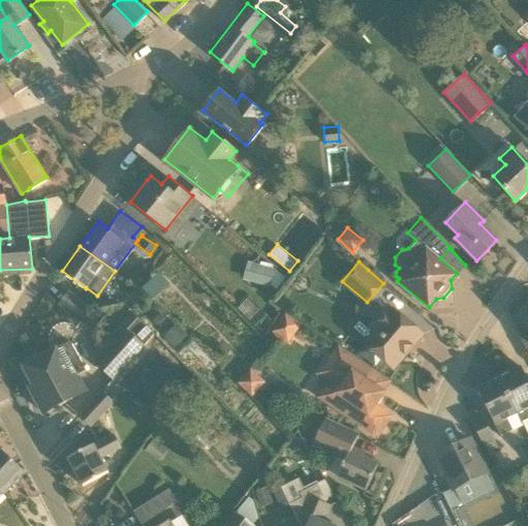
[(276,287),(284,276),(274,267),(255,263),(251,280),(269,285),(270,282),(276,287)]
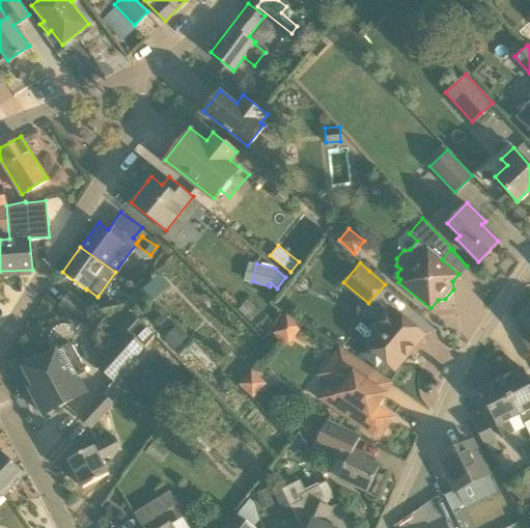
[(149,297),(164,284),(154,272),(139,285),(149,297)]
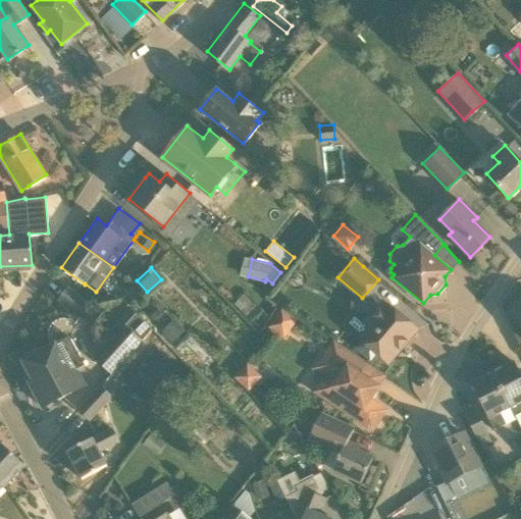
[(77,315),(88,301),(67,286),(56,299),(77,315)]
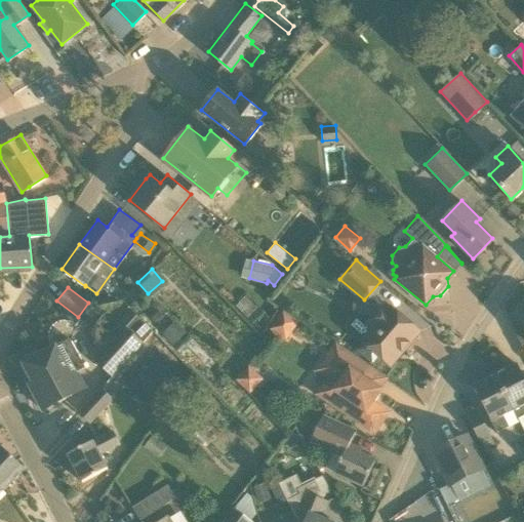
[(362,339),(363,340),(390,363),(418,330),(390,307),(389,308),(384,304),(368,322),(373,326),(362,339)]
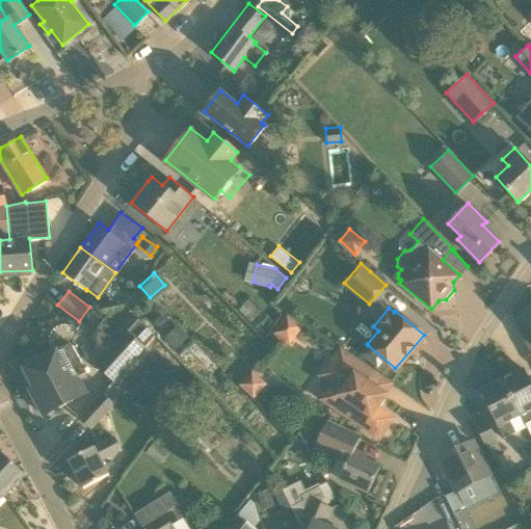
[(530,308),(527,310),(527,315),(524,317),(530,332),(530,333),(523,337),(523,336),(522,336),(530,354),(530,308)]
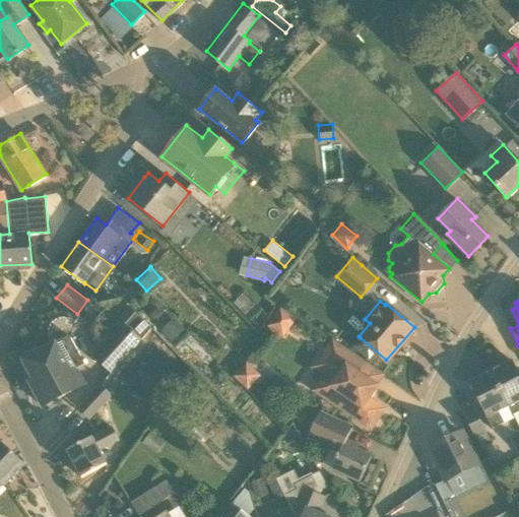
[(279,306),(266,325),(282,336),(296,317),(279,306)]
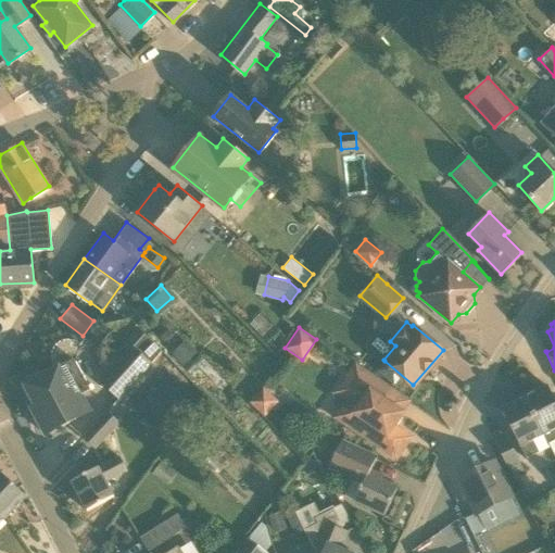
[(143,332),(131,347),(129,346),(99,379),(118,397),(149,363),(162,349),(143,332)]
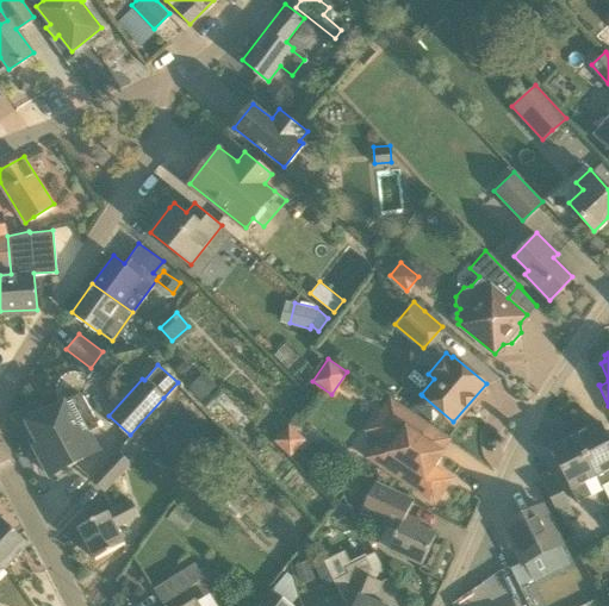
[(203,370),(187,386),(199,399),(215,385),(203,370)]
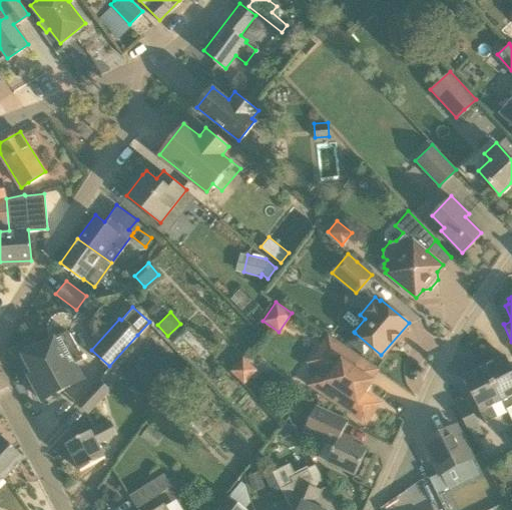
[(364,360),(348,349),(328,335),(315,355),(324,362),(309,384),(360,418),(374,399),(364,392),(372,380),(358,370),(364,360)]
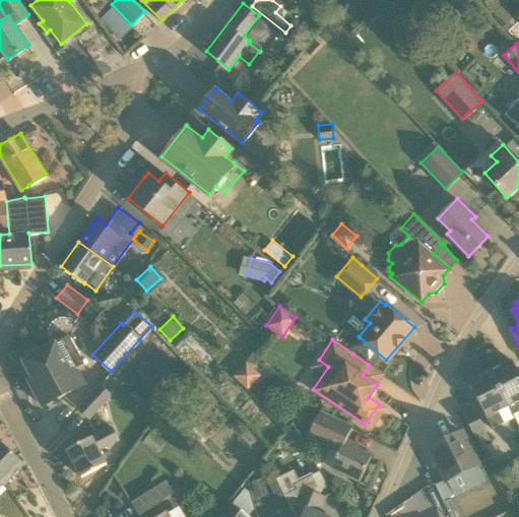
[(83,383),(74,367),(69,369),(54,341),(40,349),(36,345),(23,352),(25,358),(22,359),(38,386),(34,388),(43,405),(83,383)]
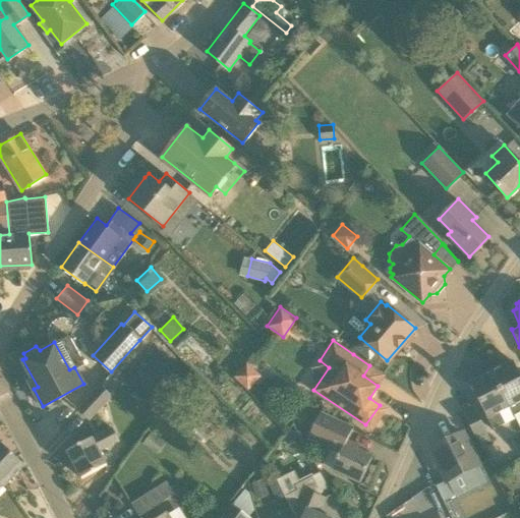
[(490,371),(509,406),(513,414),(519,410),(519,373),(513,359),(490,371)]
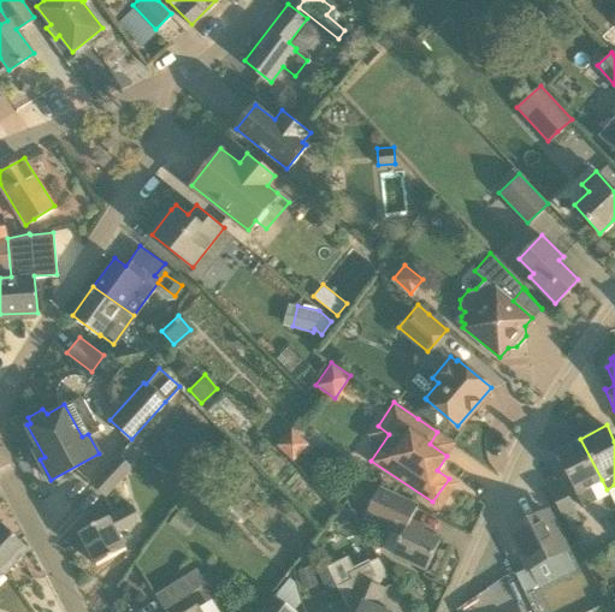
[(290,426),(276,441),(293,457),(307,440),(290,426)]
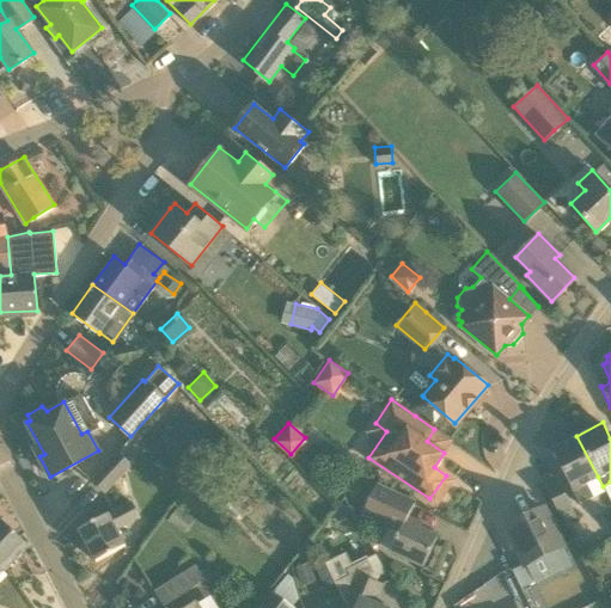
[(579,502),(592,495),(586,483),(598,477),(576,436),(551,448),(579,502)]
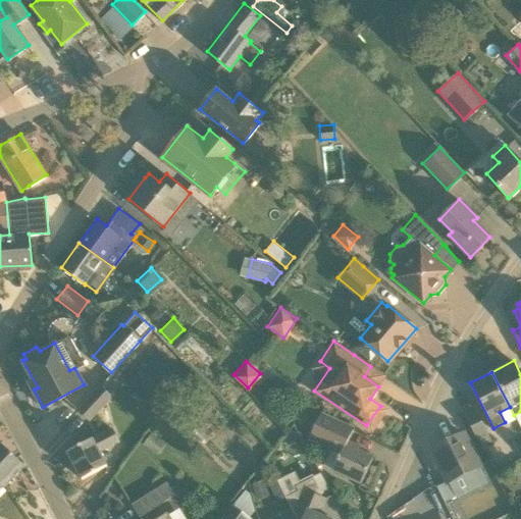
[(89,419),(111,396),(100,385),(77,409),(89,419)]
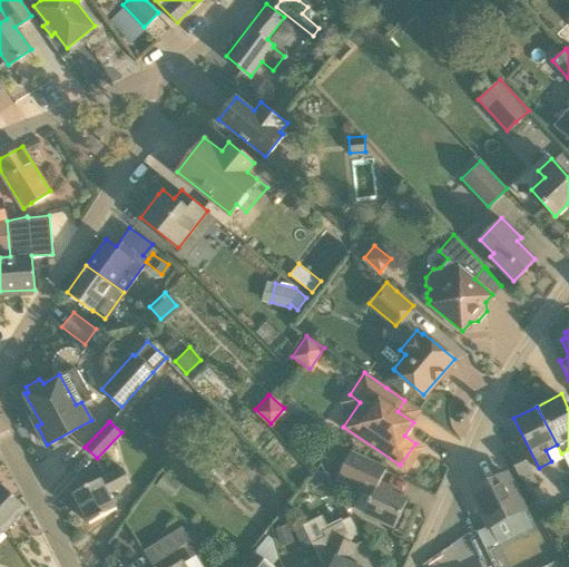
[(536,480),(532,471),(520,448),(508,453),(520,477),(521,477),(526,486),(536,480)]
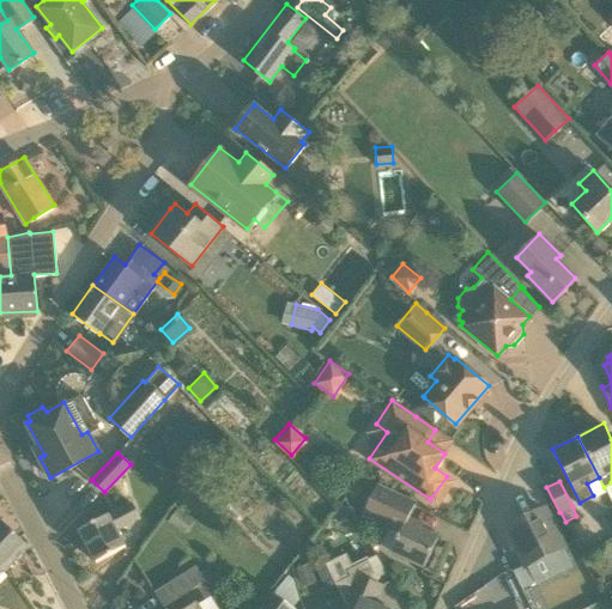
[(414,503),(393,492),(376,483),(363,512),(400,530),(391,550),(424,566),(437,536),(419,528),(422,522),(408,516),(414,503)]
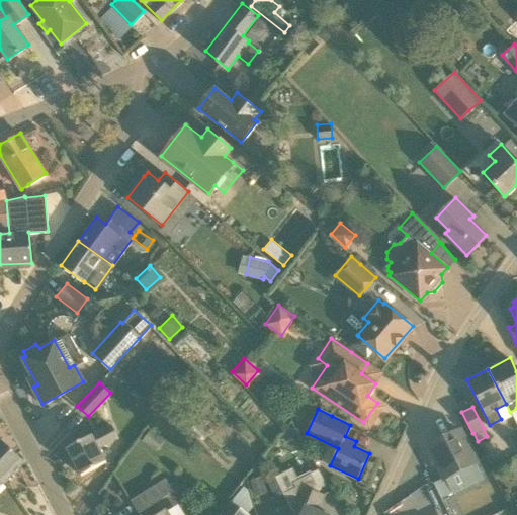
[(66,447),(80,475),(105,460),(98,447),(116,437),(109,424),(91,434),(66,447)]
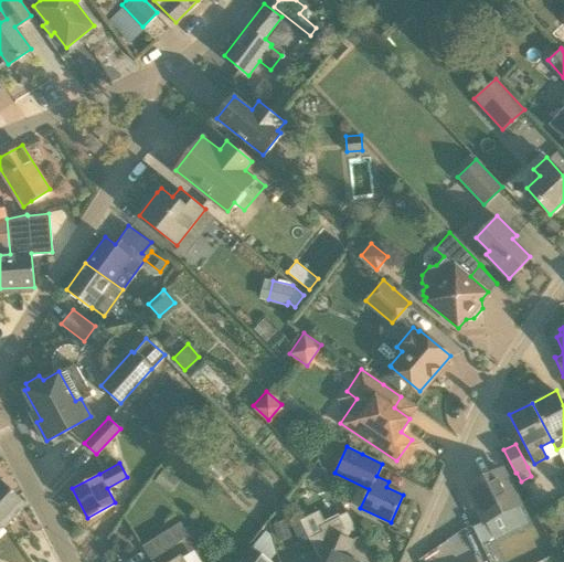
[(519,504),(518,502),(501,469),(466,487),(483,521),(519,504)]
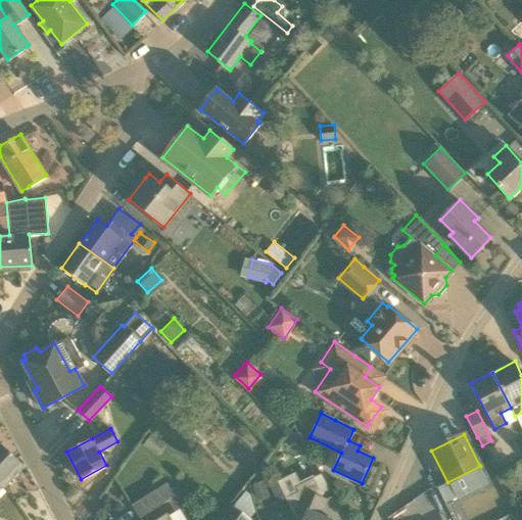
[(0,482),(4,485),(9,480),(24,465),(0,442),(0,482)]
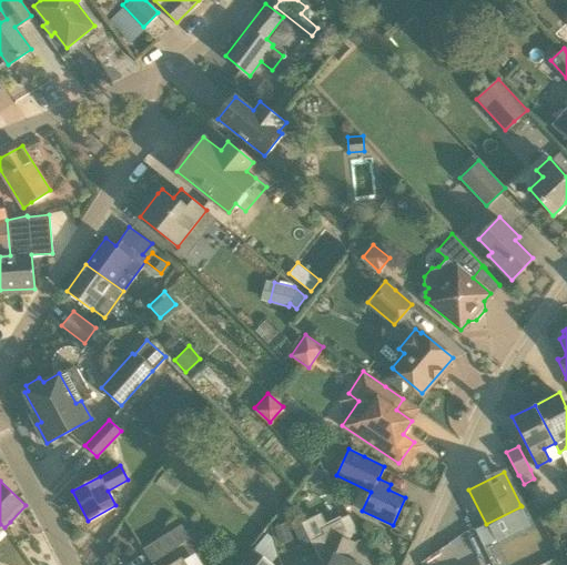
[(361,564),(347,560),(353,547),(355,541),(347,538),(350,534),(342,517),(309,534),(313,544),(324,564),(361,564)]
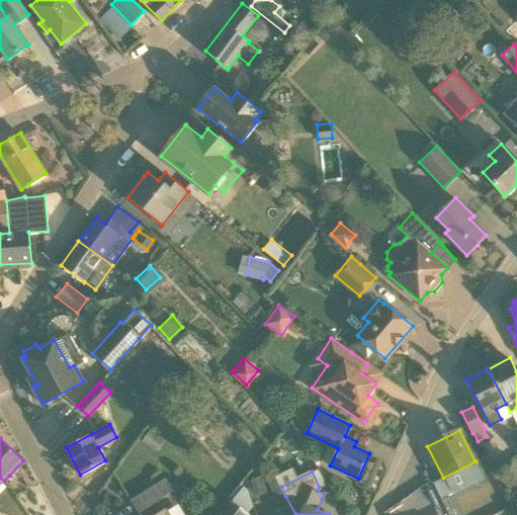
[(442,476),(433,481),(441,496),(450,491),(443,478),(442,476)]
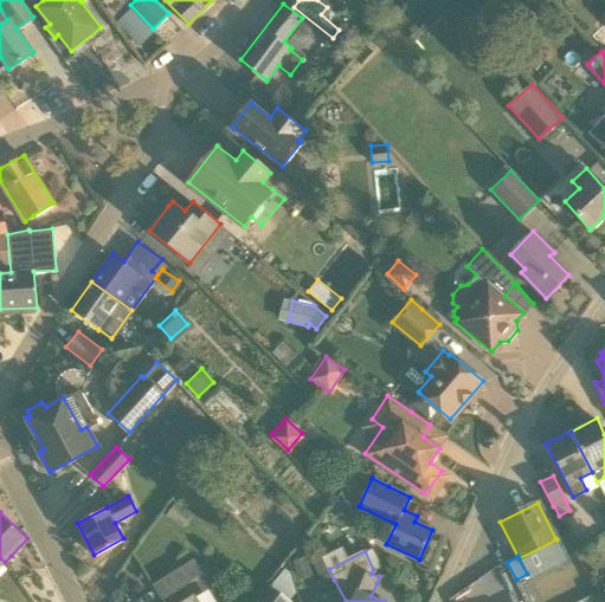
[(161,599),(203,571),(193,557),(152,583),(161,599)]
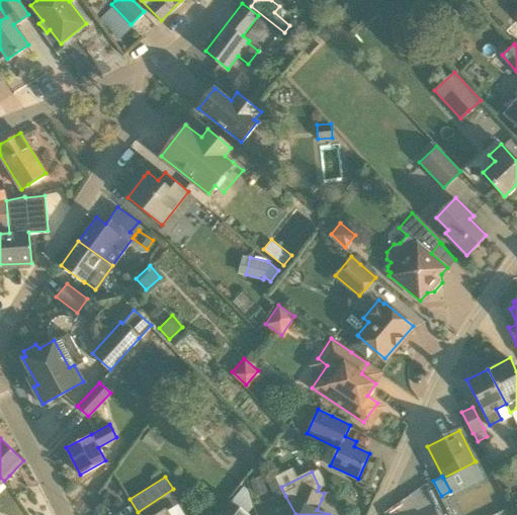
[(249,514),(231,500),(219,514),(249,514)]
